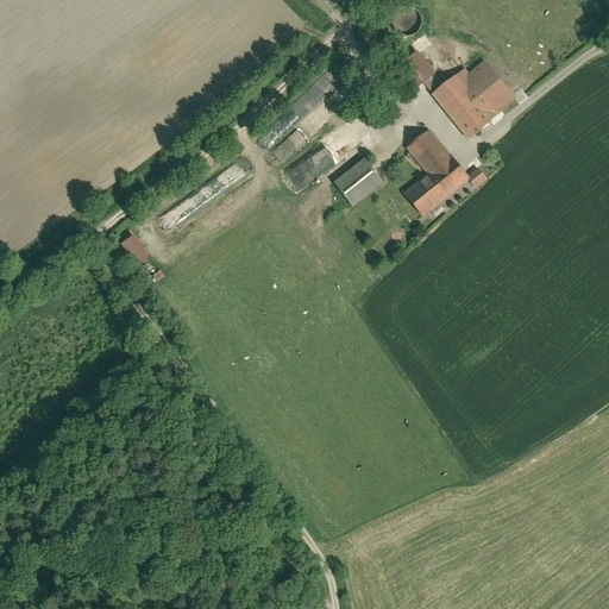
[(408,31),(412,30),(416,26),(419,23),(419,18),(418,12),(415,8),(409,6),(403,6),(399,7),(395,12),(394,17),(394,22),(395,25),(400,30),(403,31),(408,31)]
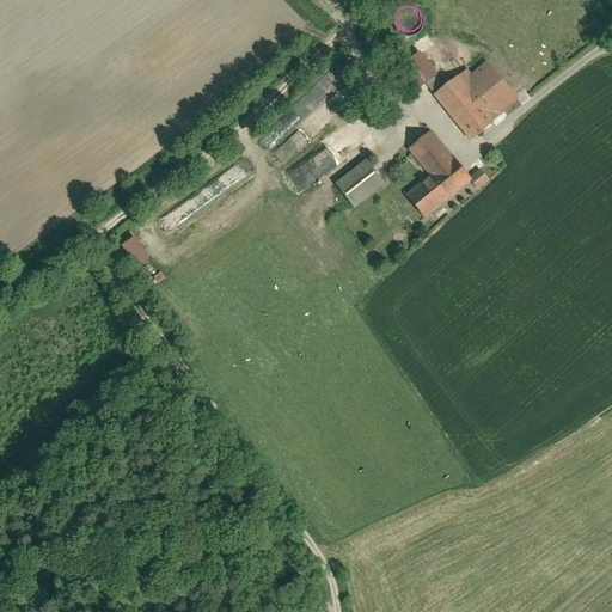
[(417,48),(405,59),(424,81),(434,93),(446,83),(417,48)]
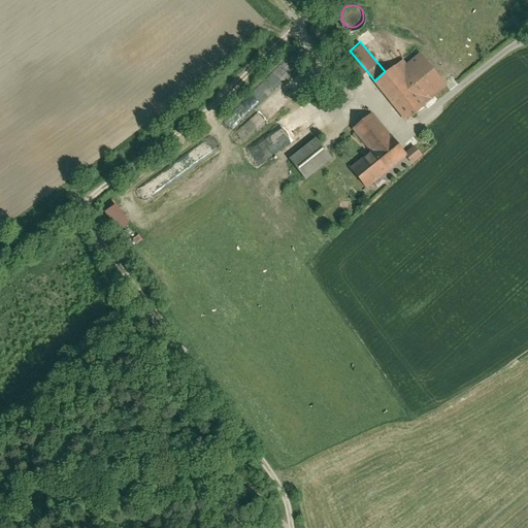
[(339,59),(355,78),(366,70),(350,51),(339,59)]
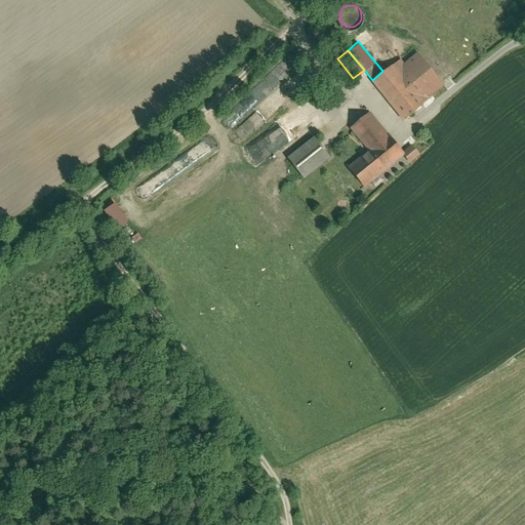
[(382,71),(372,80),(404,119),(445,85),(417,51),(404,62),(400,57),(382,71)]
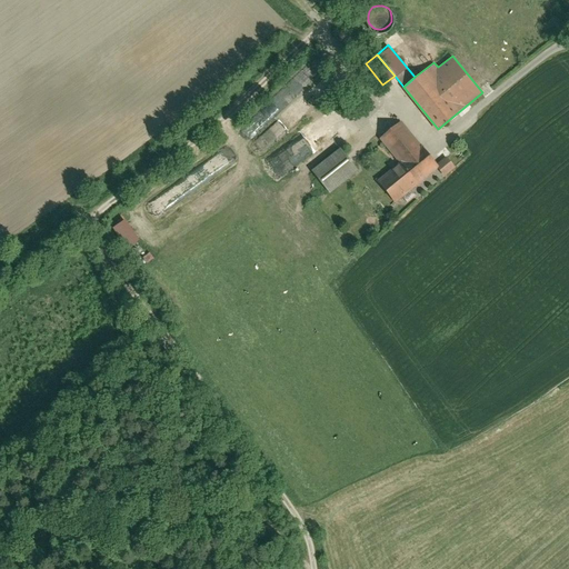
[(295,119),(311,107),(306,100),(289,112),(295,119)]
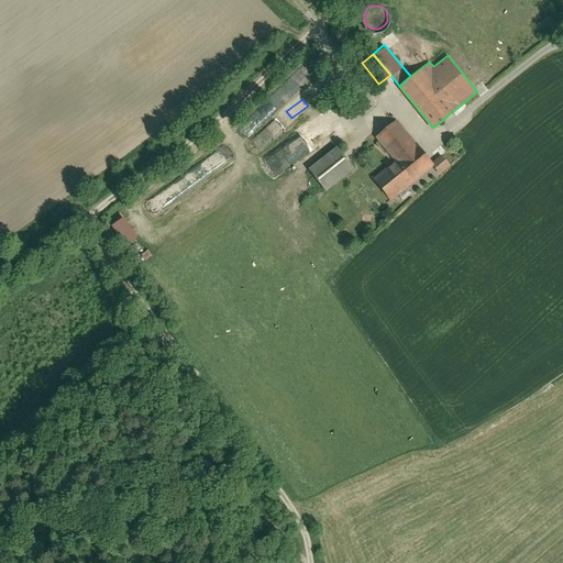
[(269,140),(291,119),(285,112),(264,133),(269,140)]
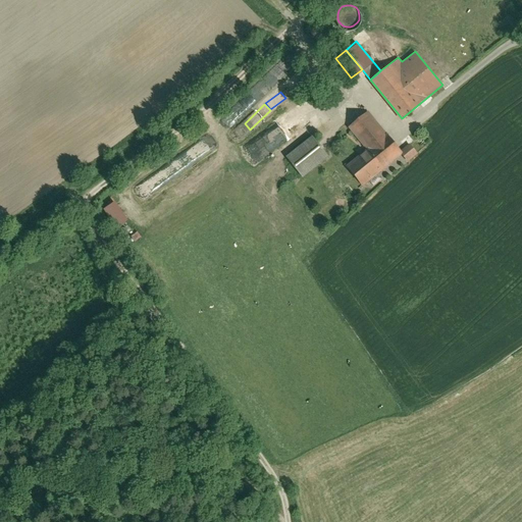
[(366,147),(345,166),(362,186),(401,150),(364,110),(347,126),(366,147)]
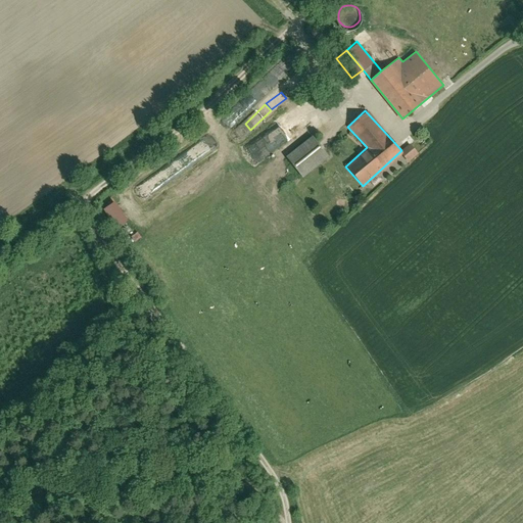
[(329,140),(336,134),(327,123),(320,129),(329,140)]
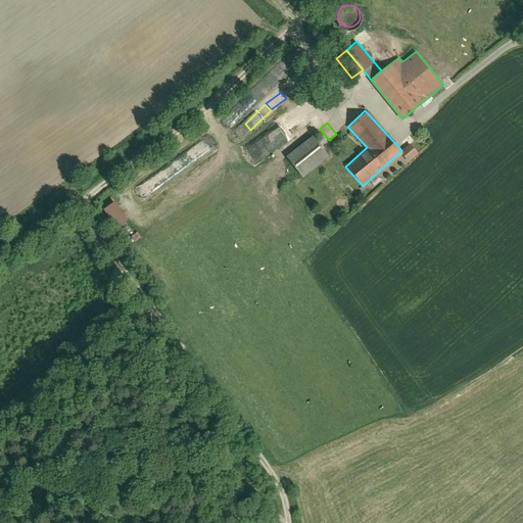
[(270,144),(279,139),(276,131),(258,139),(266,153),(273,150),(270,144)]
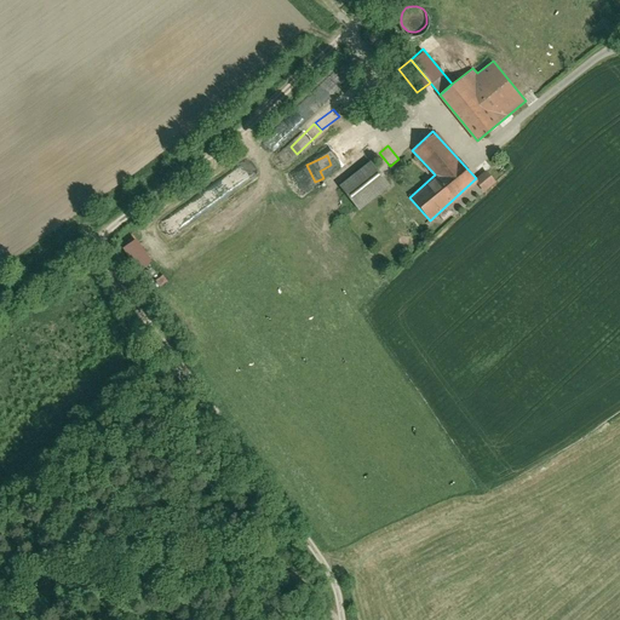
[(337,185),(359,211),(392,184),(371,158),(337,185)]
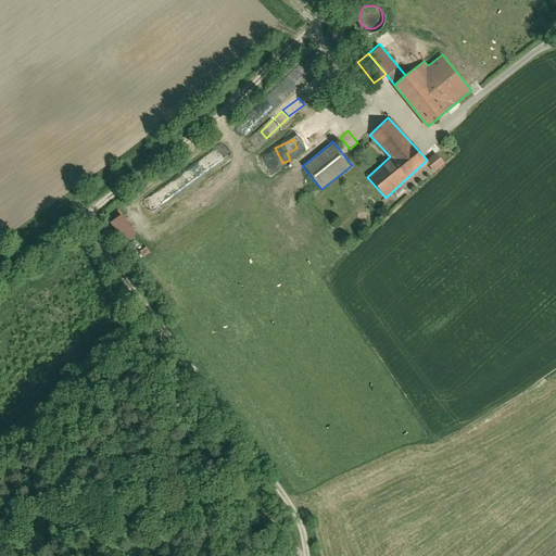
[(438,154),(428,164),(437,173),(446,163),(438,154)]
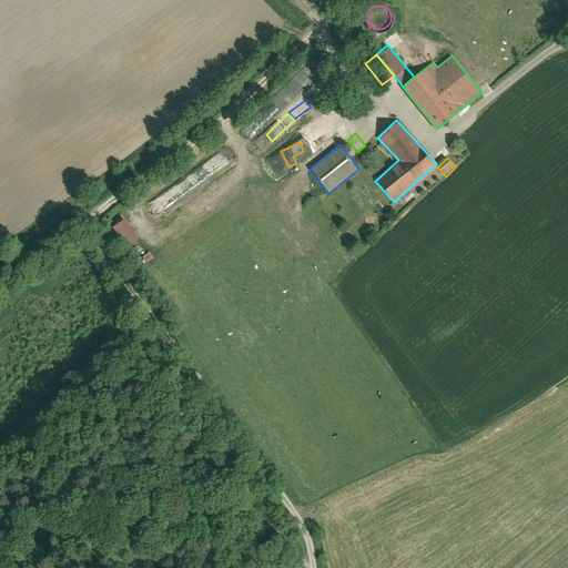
[(115,227),(130,249),(143,241),(130,219),(115,227)]
